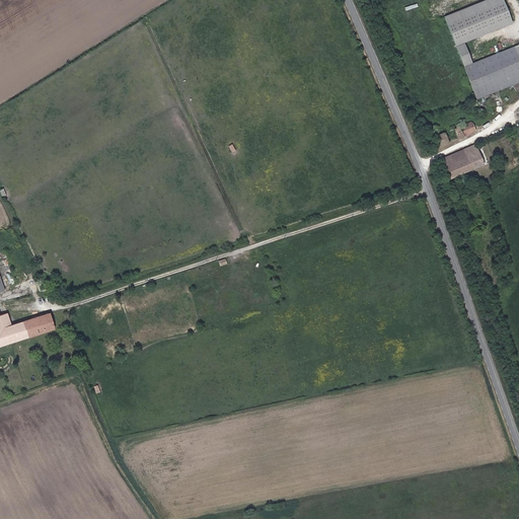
[(518,62),(513,47),(463,66),(476,99),(518,82),(518,62)]
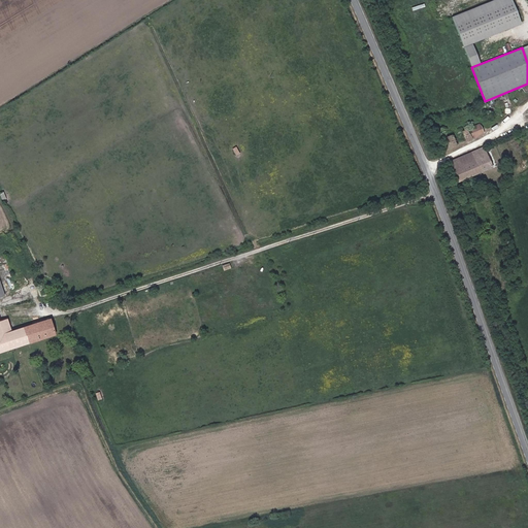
[(479,124),(466,130),(470,138),(482,133),(479,124)]
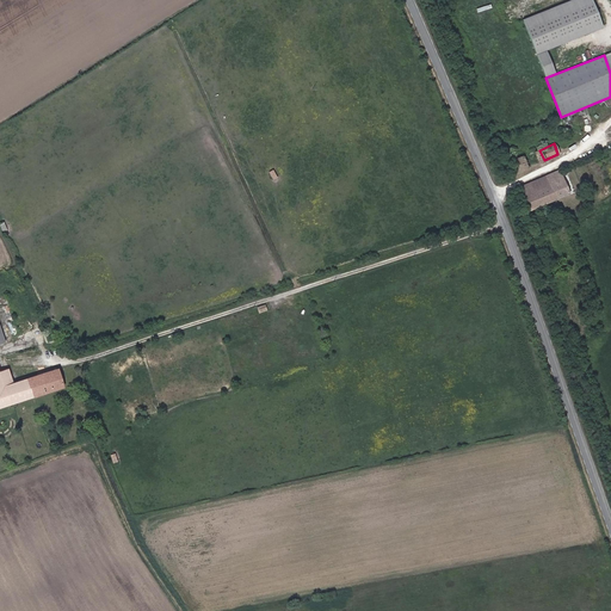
[(539,150),(511,162),(516,173),(544,160),(539,150)]
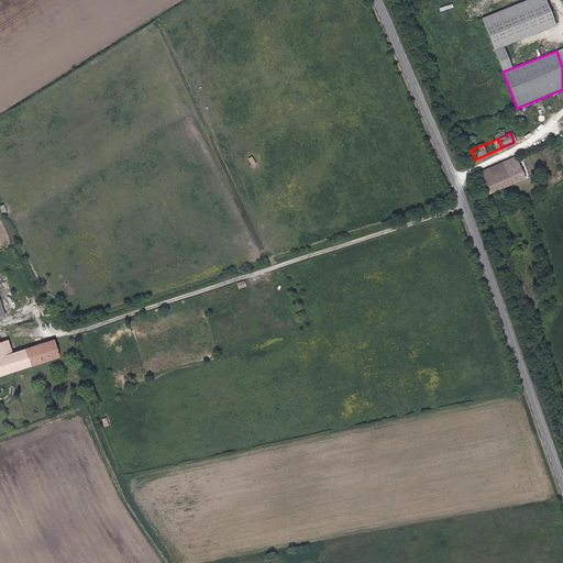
[(479,173),(489,194),(523,178),(515,157),(479,173)]
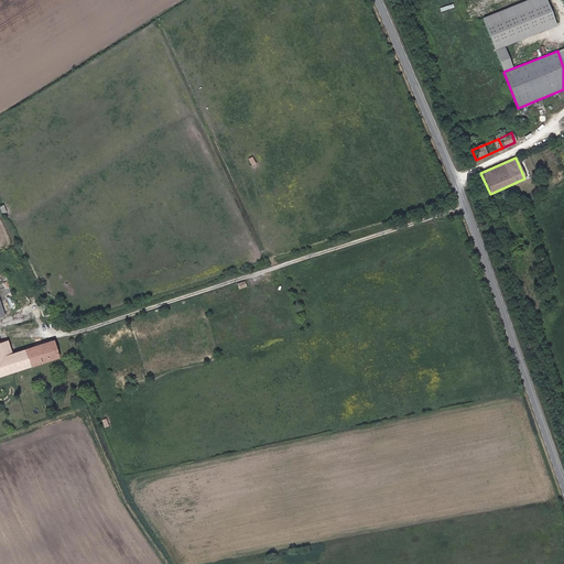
[(506,248),(516,271),(522,268),(512,246),(506,248)]
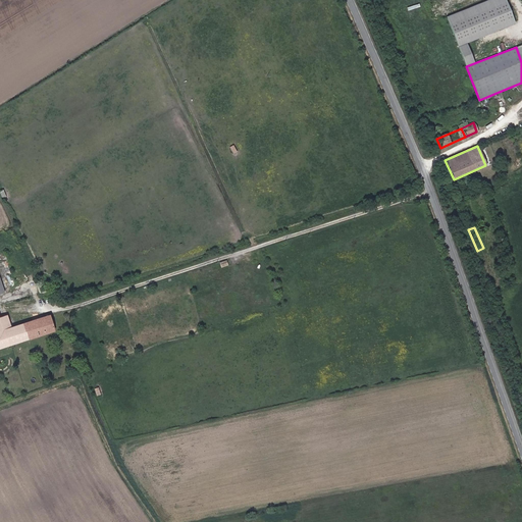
[(0,347),(53,330),(48,315),(22,323),(20,315),(8,319),(6,315),(0,317),(0,294),(4,293),(0,281),(0,347)]
